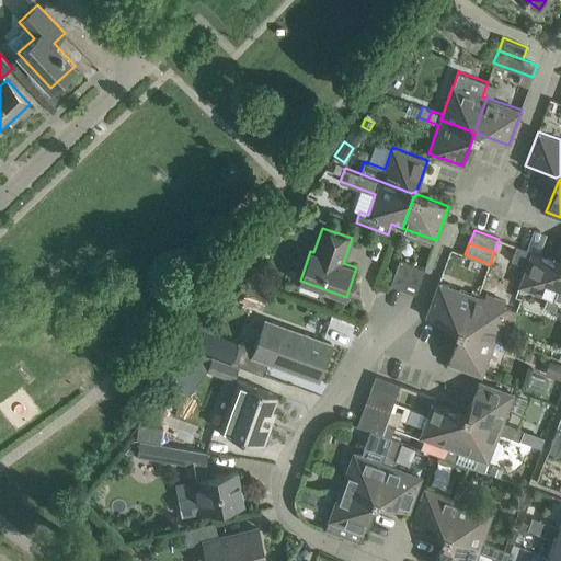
[(553,310),(558,300),(552,298),(560,275),(560,261),(516,245),(512,260),(526,265),(519,285),(547,296),(544,307),(553,310)]
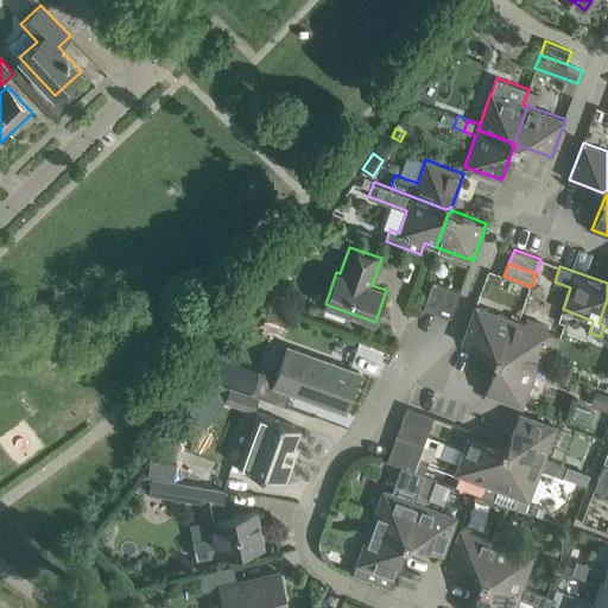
[(423,308),(437,314),(447,286),(434,282),(423,308)]
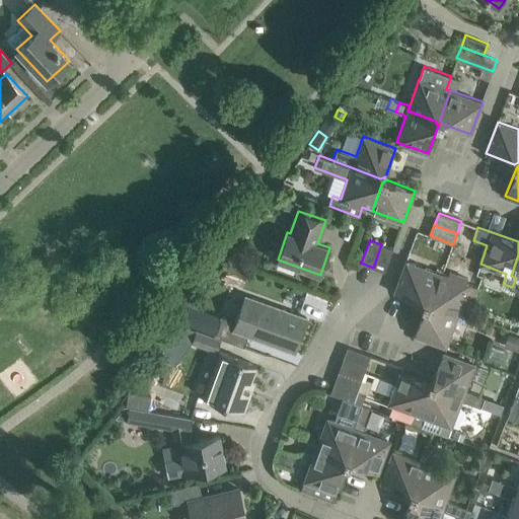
[(373,268),(384,272),(392,248),(381,244),(373,268)]
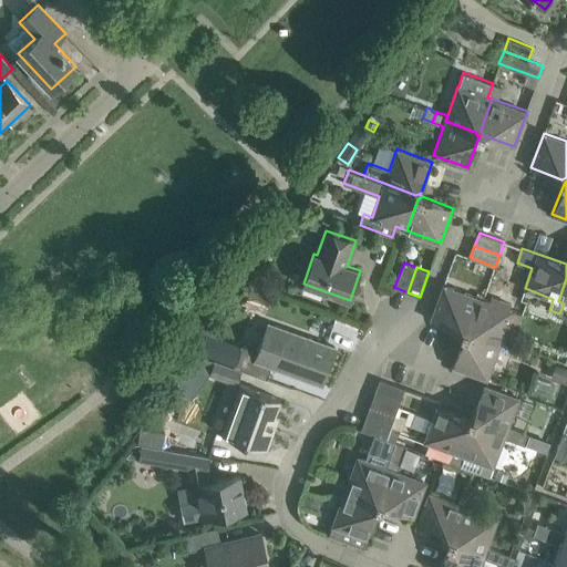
[(431,319),(461,331),(465,328),(476,297),(443,285),(431,319)]
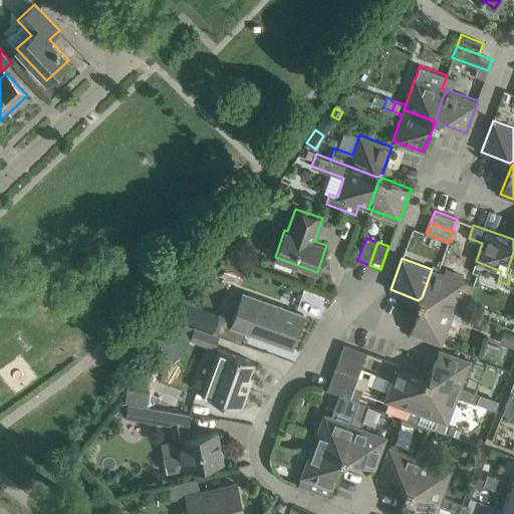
[(421,301),(420,303),(425,301),(452,312),(454,306),(464,310),(473,284),(462,280),(464,275),(446,268),(444,273),(432,269),(422,297),(418,300),(421,301)]
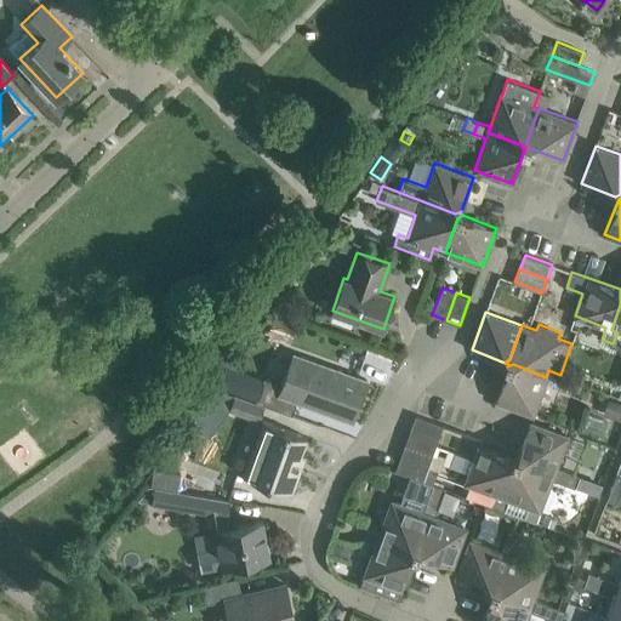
[(368,380),(294,353),(283,383),(265,377),(256,402),(265,404),(292,414),(297,400),(352,421),(368,380)]
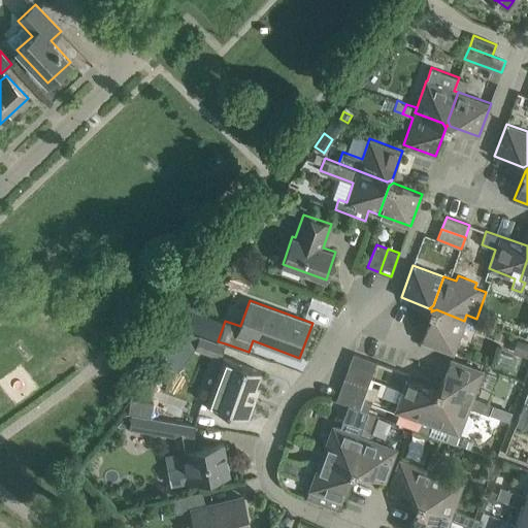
[(436,309),(431,311),(421,340),(454,353),(464,326),(472,329),(476,319),(466,315),(464,321),(436,309)]
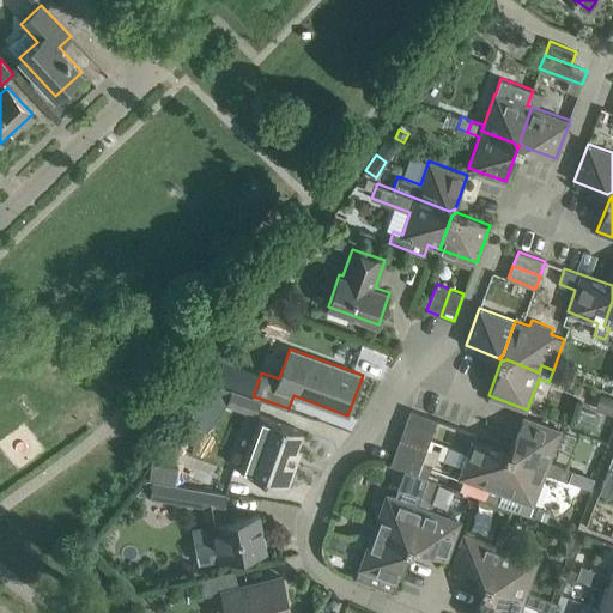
[(261,399),(253,396),(231,388),(226,404),(255,414),(261,399)]
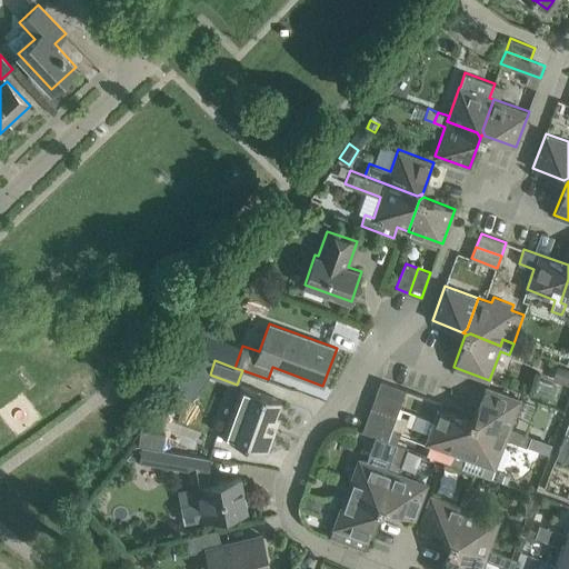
[(568,368),(561,366),(556,379),(568,383),(568,368)]
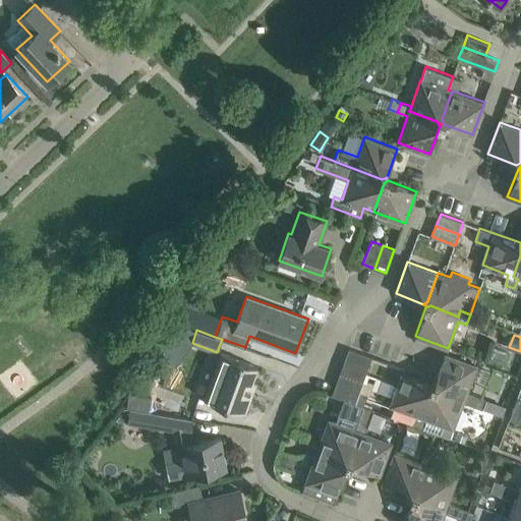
[(489,359),(507,365),(512,353),(495,347),(489,359)]
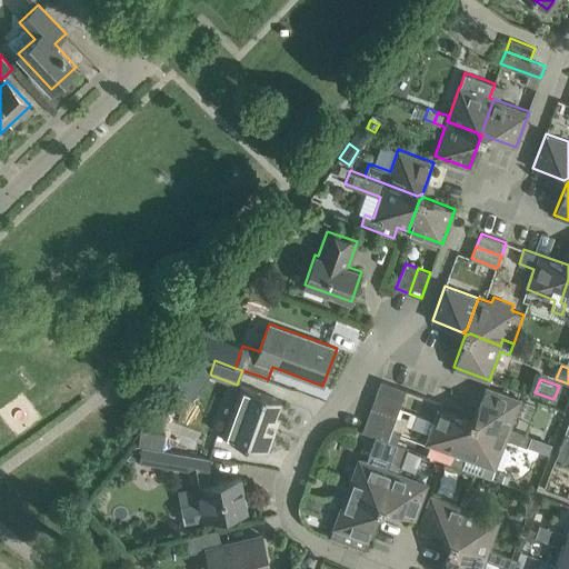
[(376,395),(401,403),(406,389),(381,380),(376,395)]
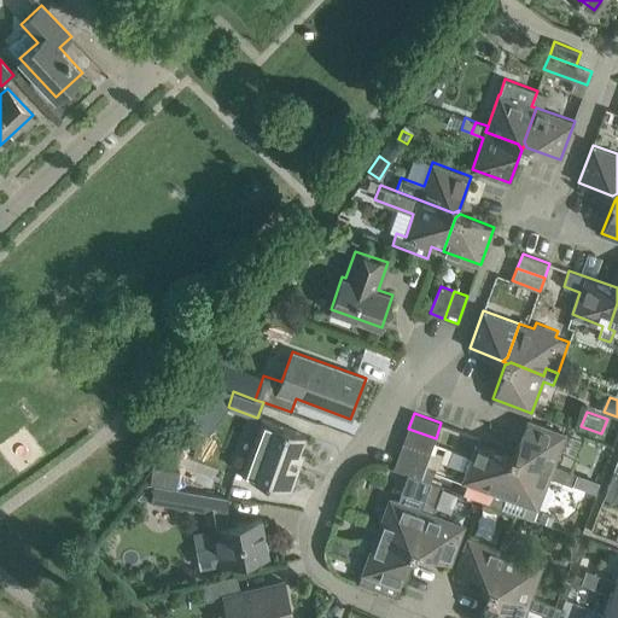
[(526,419),(514,453),(517,459),(551,471),(549,477),(560,481),(565,468),(553,464),(565,433),(549,427),(526,419)]
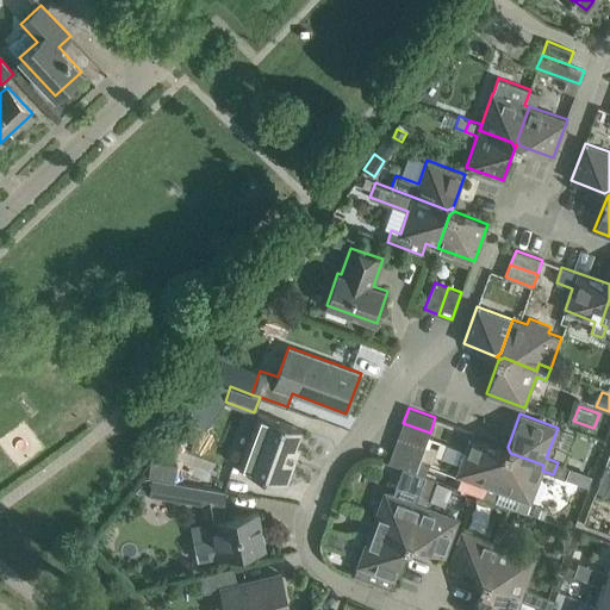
[(247,448),(240,468),(286,485),(294,465),(290,464),(302,429),(263,415),(251,449),(247,448)]
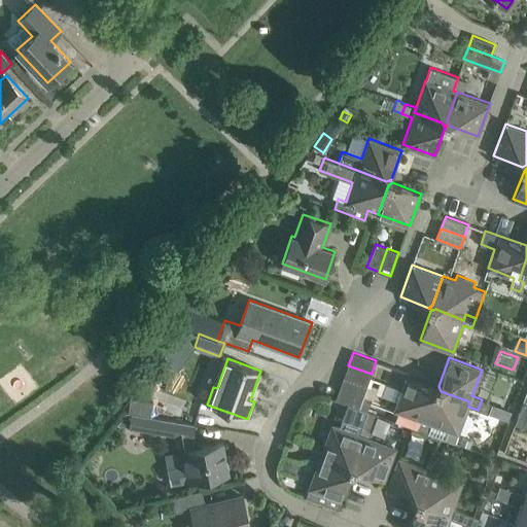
[(344,376),(367,385),(372,374),(348,365),(344,376)]
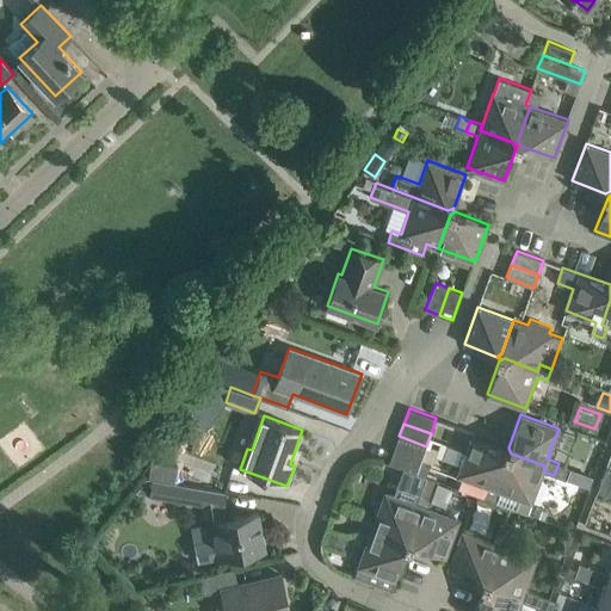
[(394,449),(421,458),(426,446),(399,436),(394,449)]
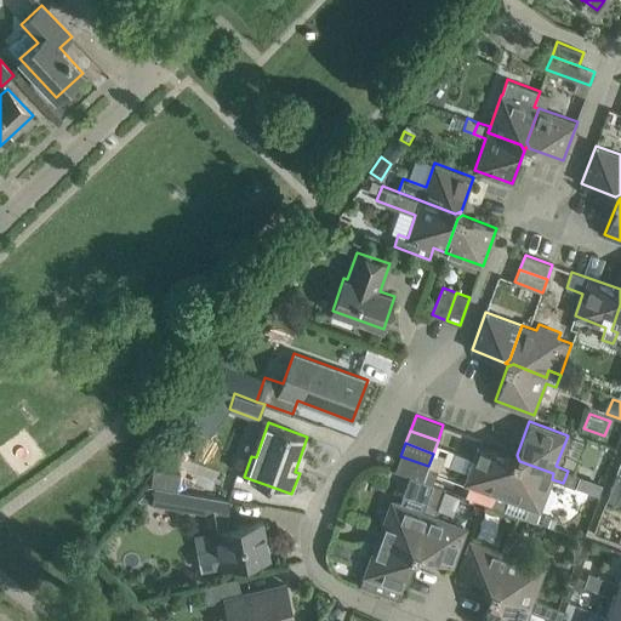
[(493,506),(505,511),(510,499),(502,496),(514,462),(513,457),(479,444),(465,483),(496,495),(493,506)]
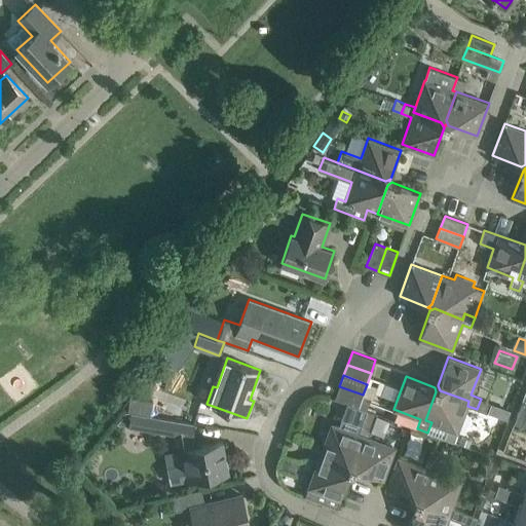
[(431,422),(427,433),(453,442),(467,406),(468,401),(440,390),(438,385),(437,388),(435,387),(436,391),(425,420),(431,422)]
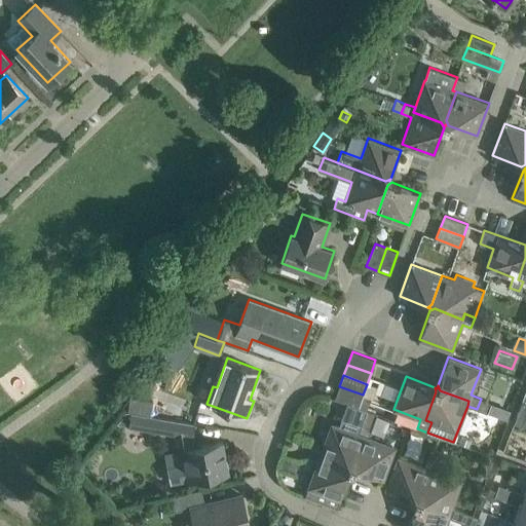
[(359,407),(363,396),(363,395),(339,386),(335,399),(359,407)]
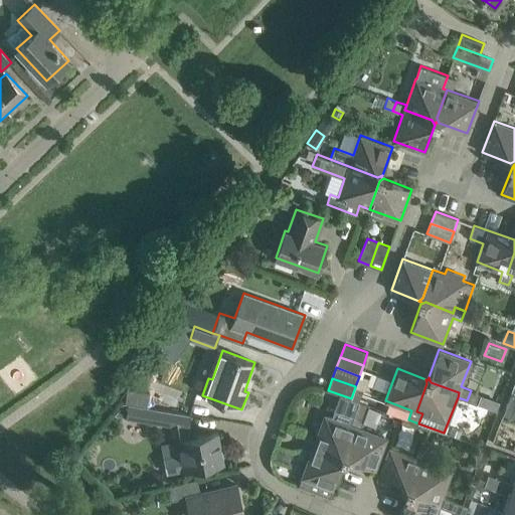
[(351,398),(359,401),(363,390),(355,387),(351,398)]
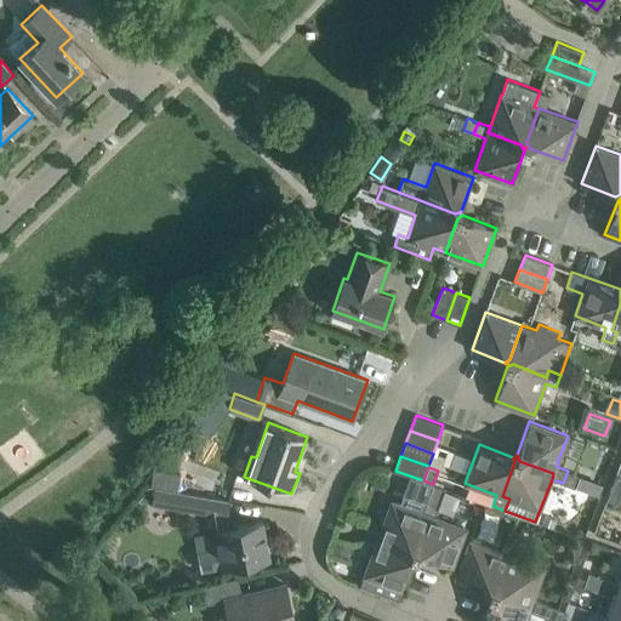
[(217,478),(169,471),(166,488),(214,495),(217,478)]
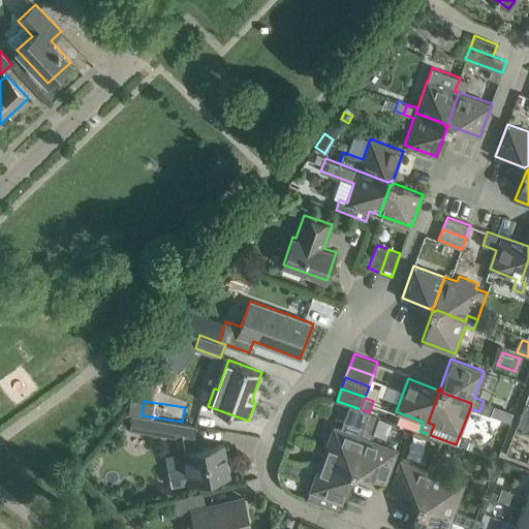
[(493,405),(484,401),(479,411),(489,415),(493,405)]
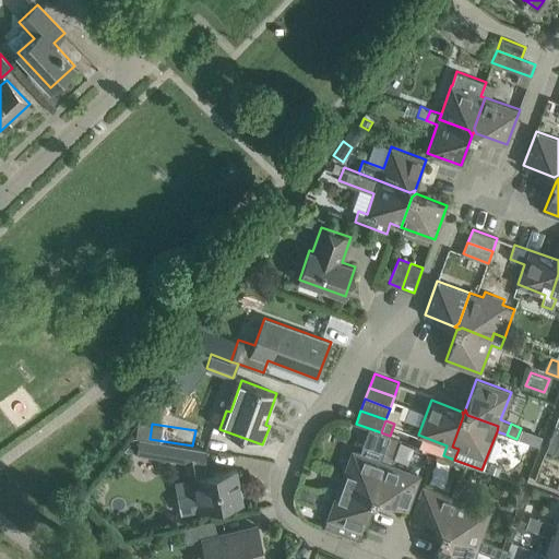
[(558,427),(555,426),(547,449),(555,452),(558,439),(558,427)]
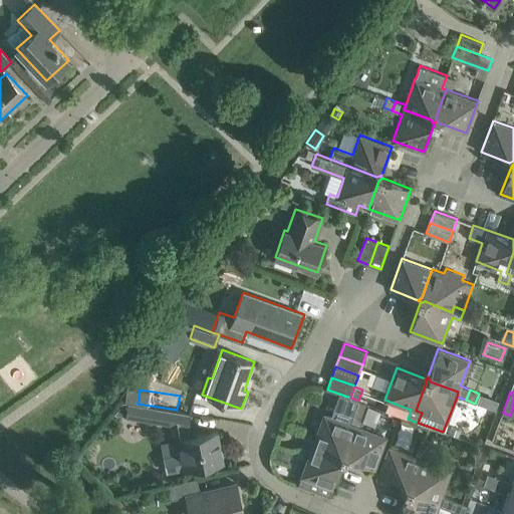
[(314,440),(312,446),(340,455),(342,460),(344,457),(346,458),(344,454),(354,425),(350,423),(358,401),(338,394),(330,415),(324,413),(314,440)]
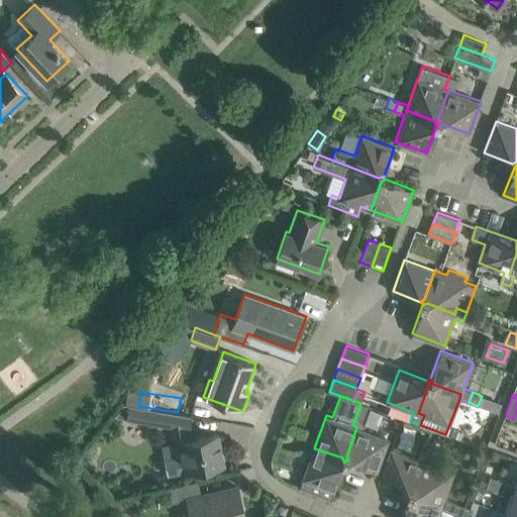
[(360,403),(352,425),(356,427),(346,456),(348,460),(377,471),(389,438),(362,429),(370,407),(360,403)]
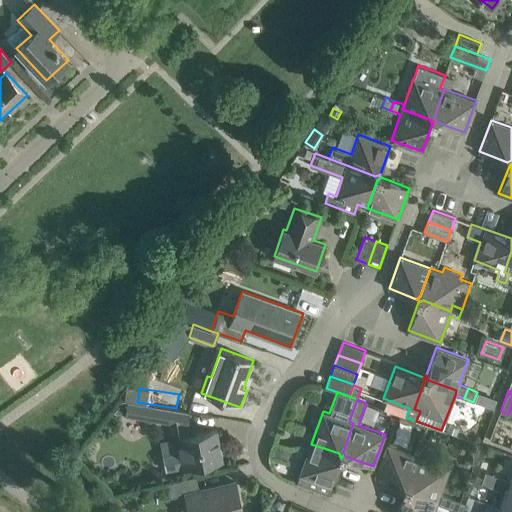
[(124,400),(114,413),(171,422),(176,452),(165,454),(163,458),(164,466),(168,469),(179,467),(222,459),(217,429),(185,435),(183,424),(187,425),(189,412),(175,409),(137,403),(124,400)]
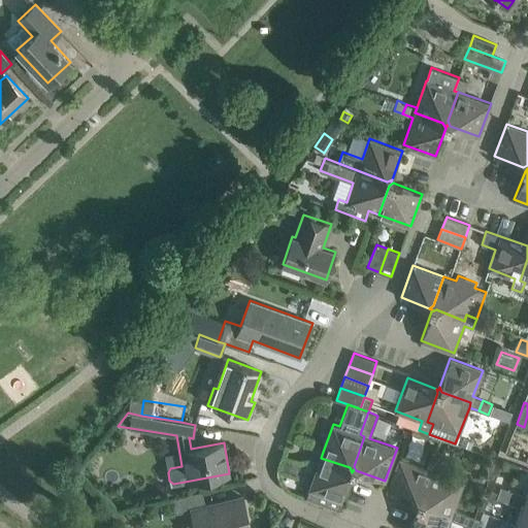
[(464,437),(461,446),(471,450),(474,441),(464,437)]
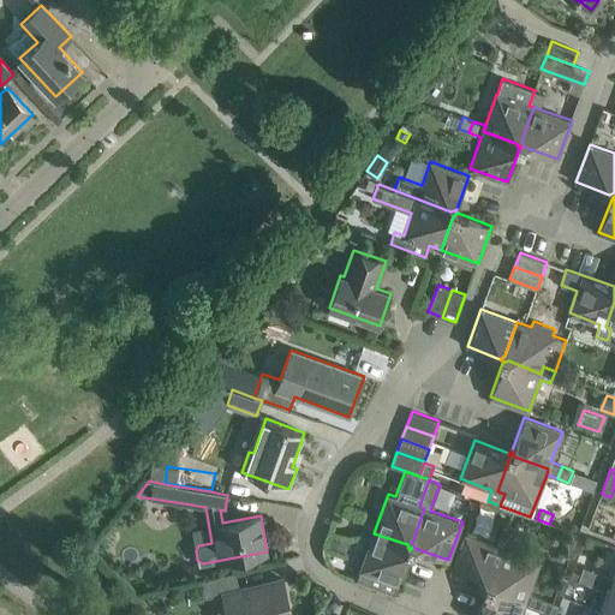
[(374,533),(376,526),(365,523),(360,533),(371,538),(357,579),(394,592),(410,550),(407,544),(374,533)]
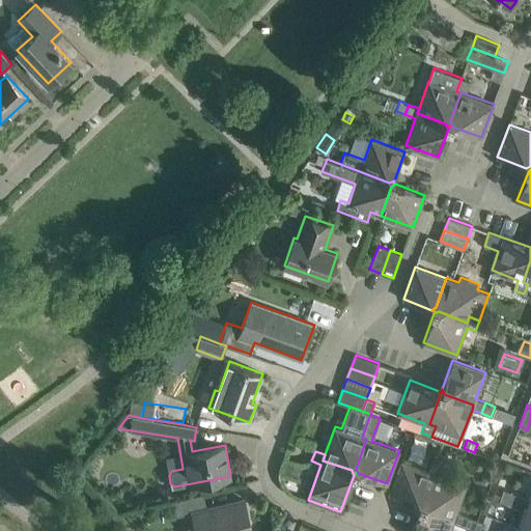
[(437,451),(434,460),(443,465),(446,455),(437,451)]
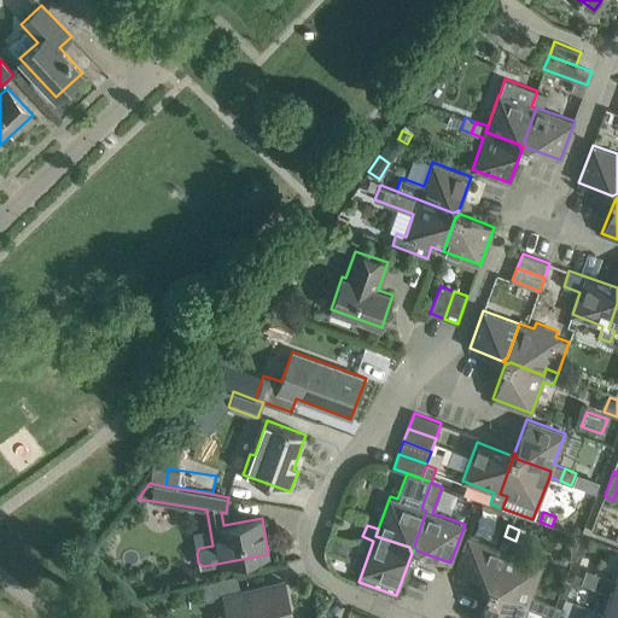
[(490,588),(489,592),(495,589),(529,602),(542,564),(511,553),(516,541),(505,536),(500,548),(505,551),(493,584),(487,587),(490,588)]
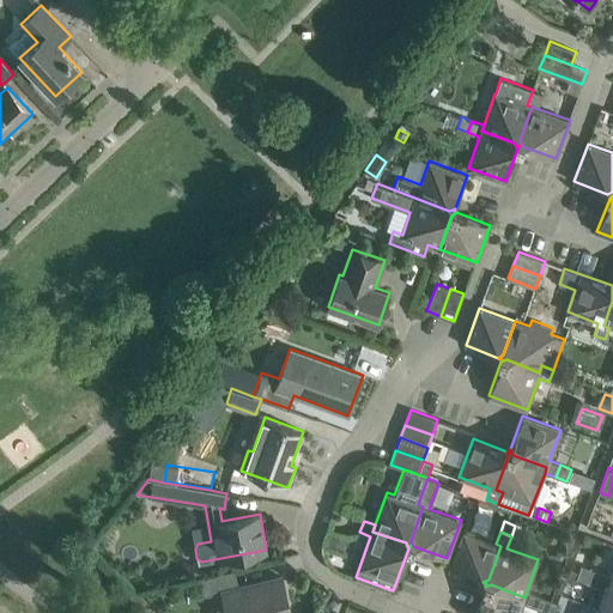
[(450,570),(483,582),(489,580),(501,546),(496,544),(463,533),(450,570)]
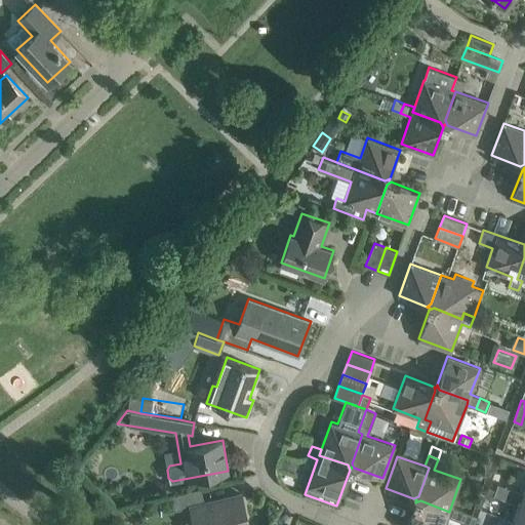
[(497,484),(493,495),(506,499),(511,488),(497,484)]
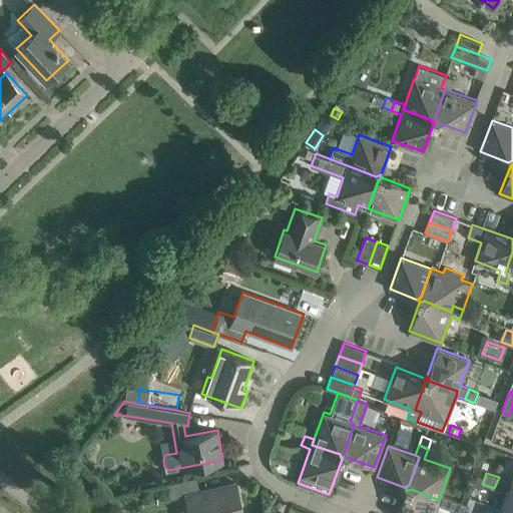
[(168,484),(172,498),(186,495),(190,512),(242,512),(235,482),(199,491),(196,477),(168,484)]
